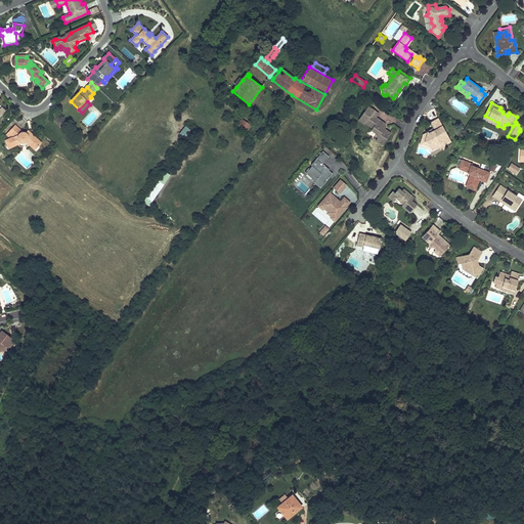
[(372,115),(365,123),(373,129),(372,130),(377,134),(380,136),(379,137),(385,142),(391,133),(385,129),(385,128),(383,126),(385,124),(376,118),(372,115)]
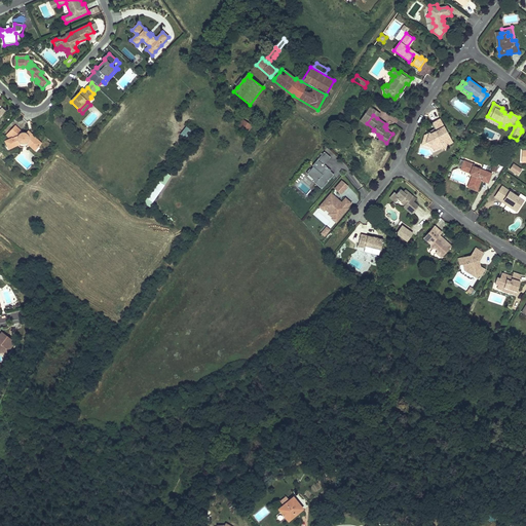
[(487,116),(485,119),(499,126),(500,123),(487,116)]
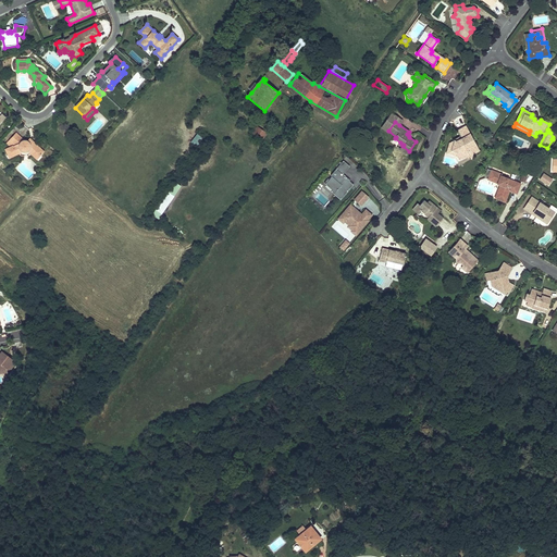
[(480,151),(466,125),(457,130),(460,136),(453,139),(454,140),(449,143),(446,153),(456,157),(458,162),(466,158),(471,160),(473,155),(480,151)]
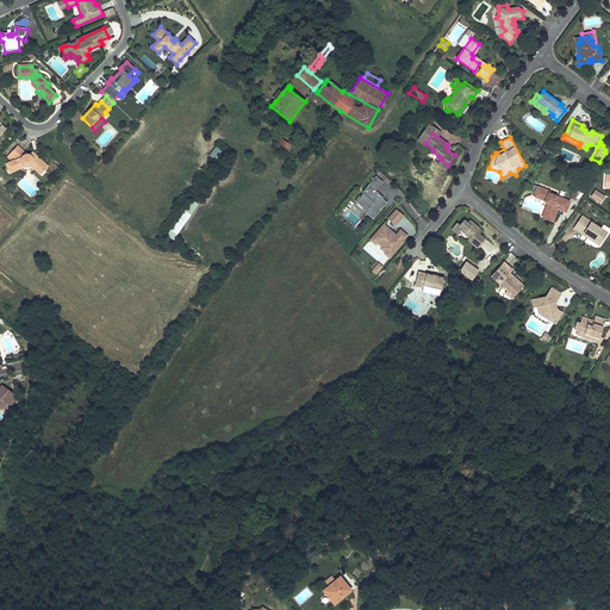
[(282,139),(277,147),(287,154),(292,147),(282,139)]
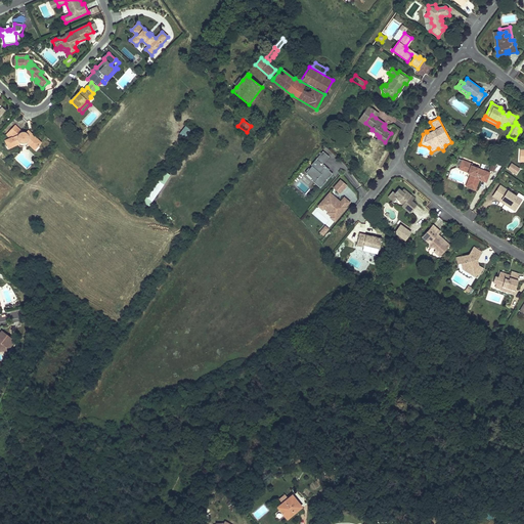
[(473,125),(471,131),(478,134),(481,129),(473,125)]
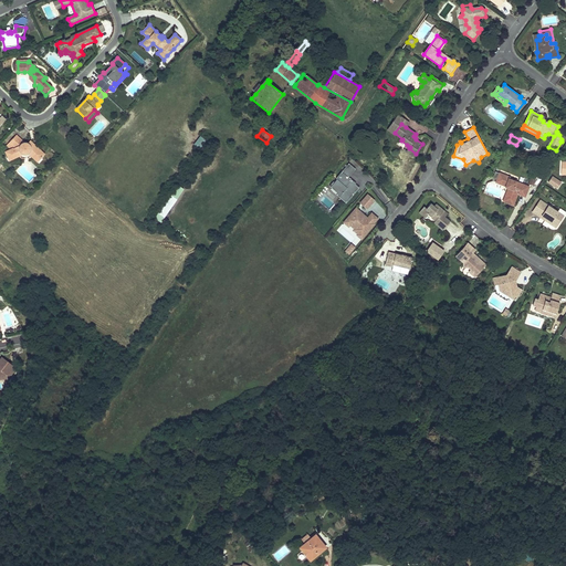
[(32,148),(29,145),(28,144),(27,144),(25,144),(24,144),(17,136),(10,144),(16,149),(11,152),(6,154),(10,161),(19,158),(23,156),(24,157),(25,157),(27,157),(28,157),(29,156),(30,156),(30,155),(31,153),(38,160),(40,161),(45,156),(40,149),(39,150),(33,146),(32,148)]
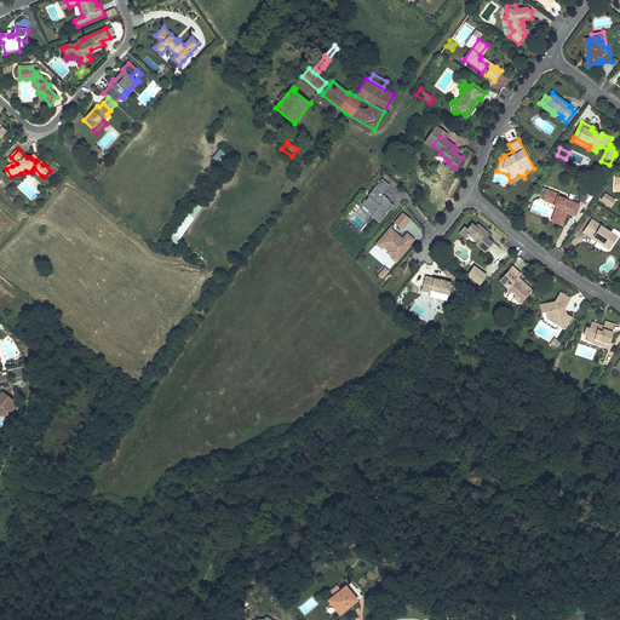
[(44,164),(35,155),(32,159),(35,162),(36,160),(42,165),(44,164)]
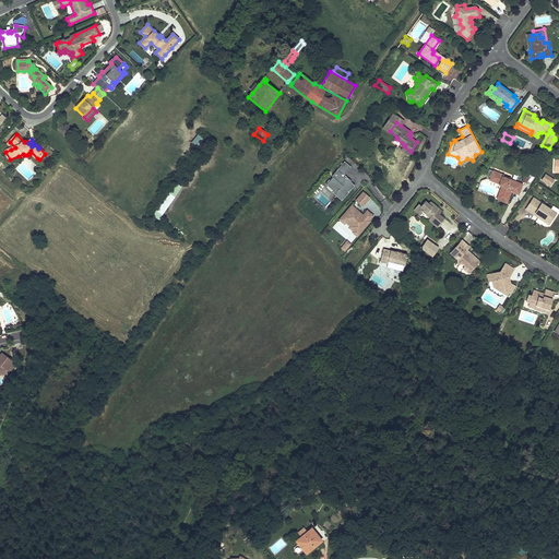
[(402,143),(399,149),(408,155),(411,152),(404,146),(405,145),(402,143)]
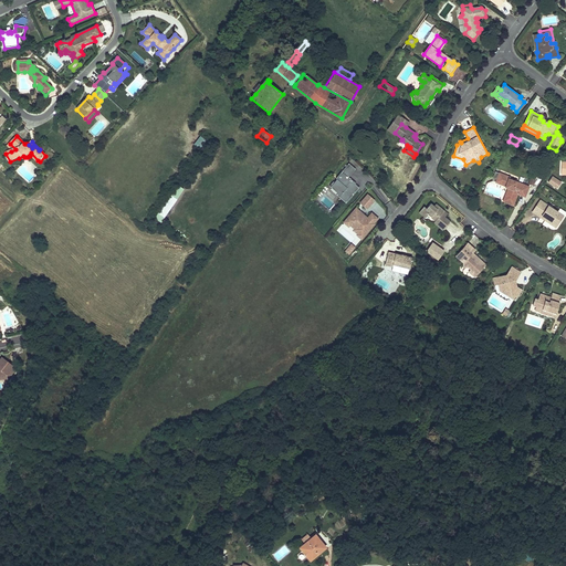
[(413,160),(405,174),(408,176),(411,173),(410,171),(412,168),(415,165),(413,165),(416,161),(413,160)]
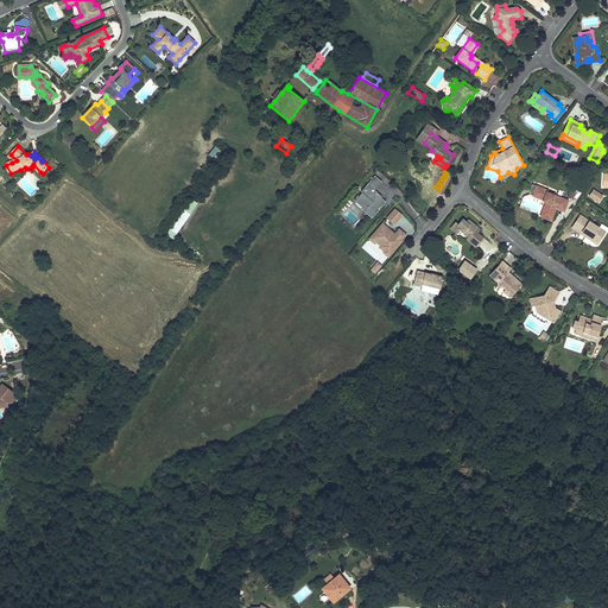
[(375,175),(362,191),(363,192),(360,196),(356,201),(363,207),(362,209),(373,217),(381,208),(380,208),(382,206),(387,201),(382,197),(382,196),(379,192),(378,194),(374,191),(375,190),(382,182),(375,175)]
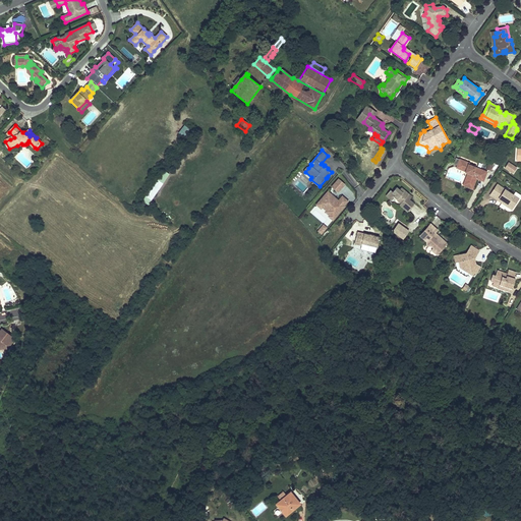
[(460,160),(457,167),(466,170),(466,173),(468,174),(464,185),(472,189),(476,179),(483,182),(487,172),(469,165),(469,163),(460,160)]
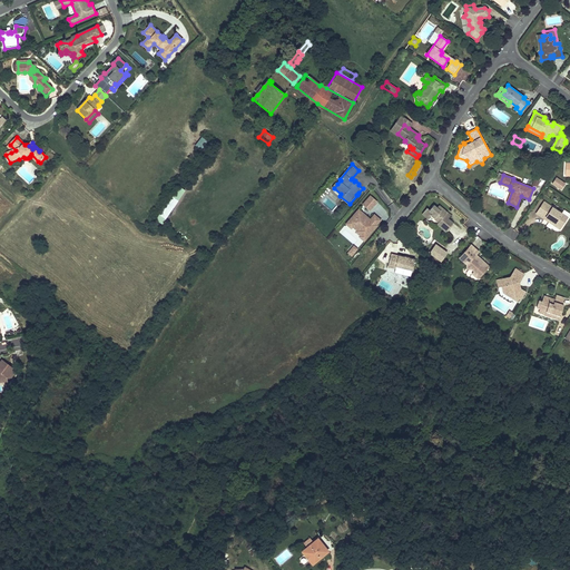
[(566,185),(556,178),(552,184),(561,190),(566,185)]
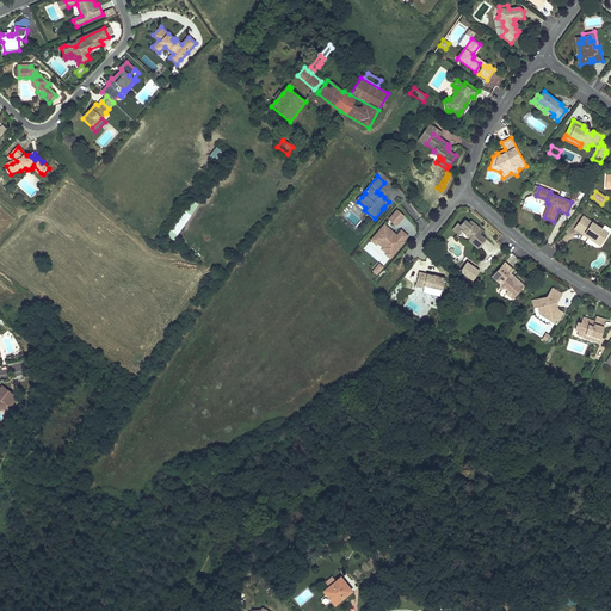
[(195,202),(173,227),(179,230),(199,207),(195,202)]
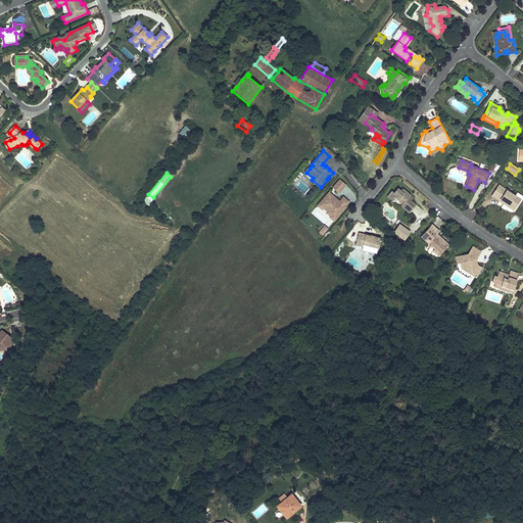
[(346,185),(340,180),(333,188),(339,193),(346,185)]
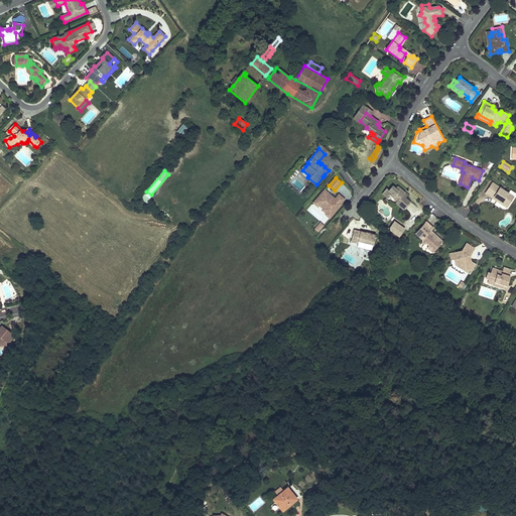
[(514,197),(492,182),(485,194),(493,199),(494,197),(508,206),(514,197)]
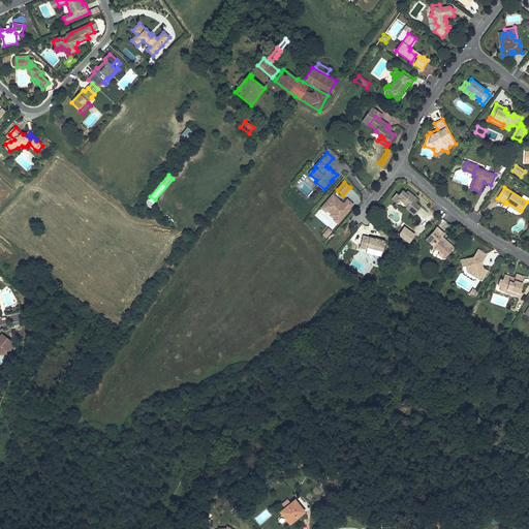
[(396,193),(392,198),(397,204),(400,200),(401,198),(404,200),(402,204),(407,207),(405,209),(413,216),(419,208),(415,204),(412,200),(414,197),(407,191),(406,193),(403,191),(399,195),(396,193)]
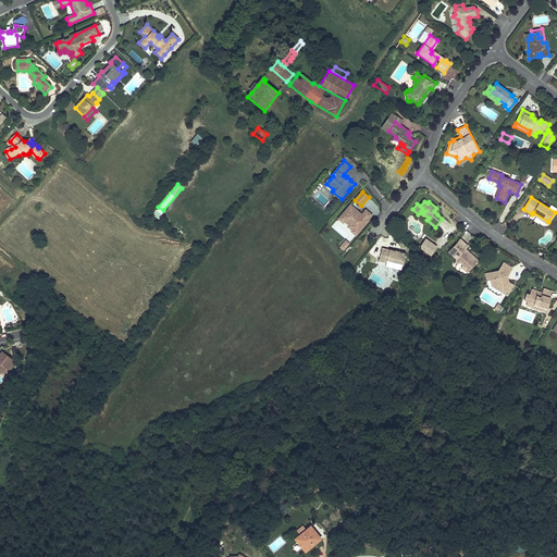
[(350,205),(338,220),(343,223),(345,222),(349,225),(350,224),(355,227),(351,232),(356,235),(369,220),(368,220),(362,214),(359,212),(358,213),(356,212),(357,210),(350,205)]
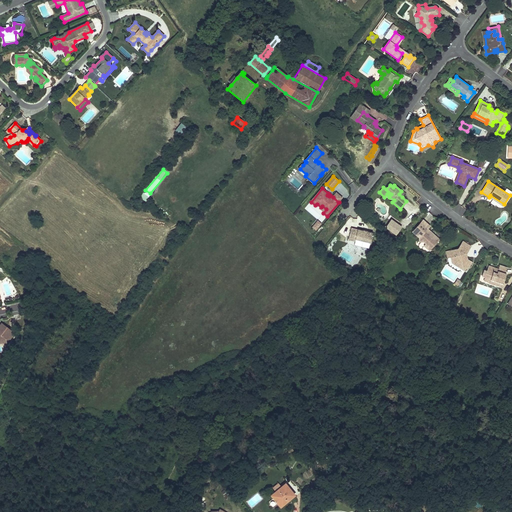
[(341,199),(335,194),(333,197),(338,202),(341,199)]
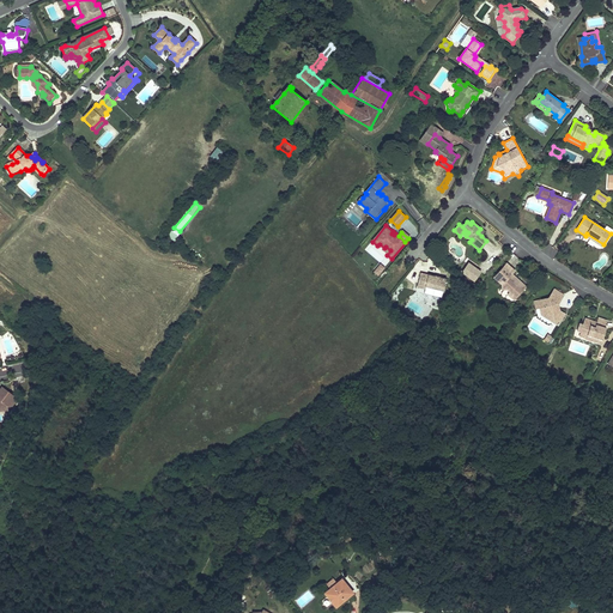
[(604,244),(587,234),(586,236),(602,247),(604,244)]
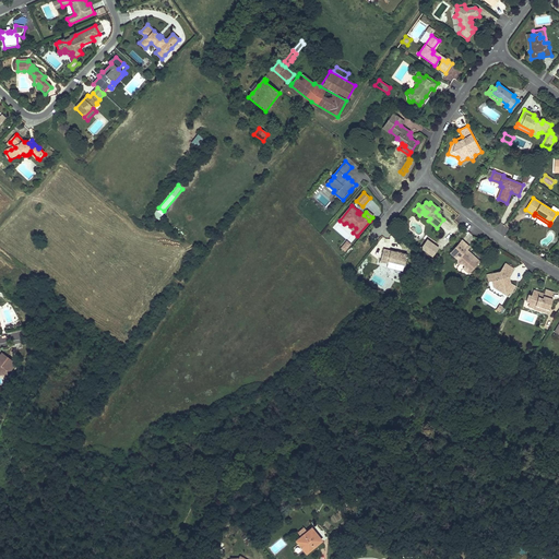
[(443,219),(437,228),(438,229),(445,221),(443,219)]
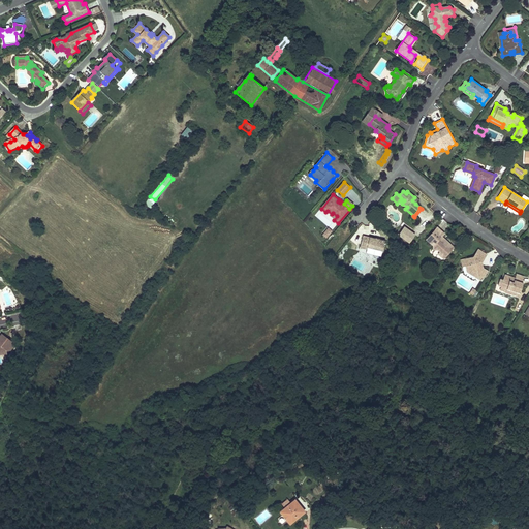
[(415,235),(404,227),(399,235),(409,243),(415,235)]
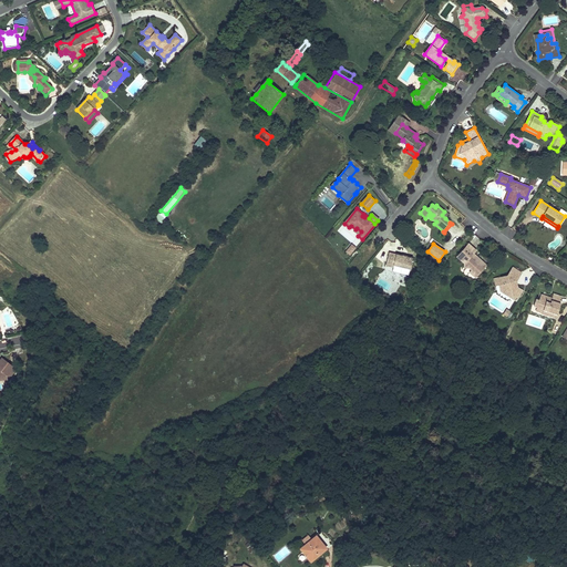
[(468,244),(457,257),(464,264),(464,268),(468,268),(472,271),(470,272),(474,278),(484,267),(478,263),(481,260),(474,254),(476,250),(468,244)]
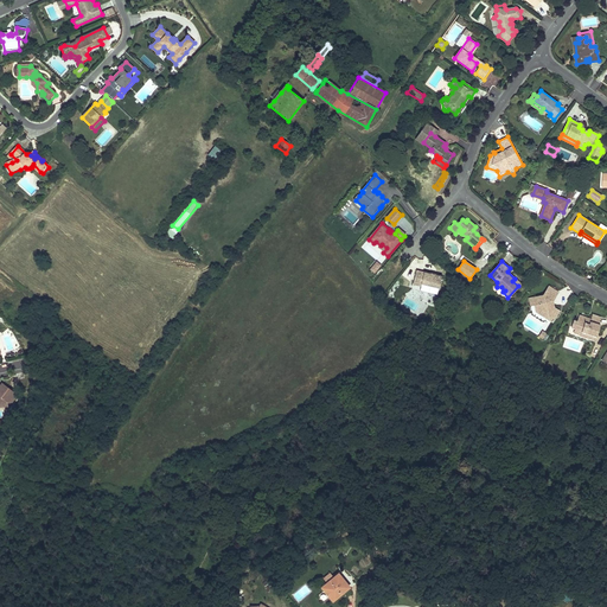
[(416,272),(414,285),(421,287),(422,285),(439,288),(442,276),(425,273),(416,272)]
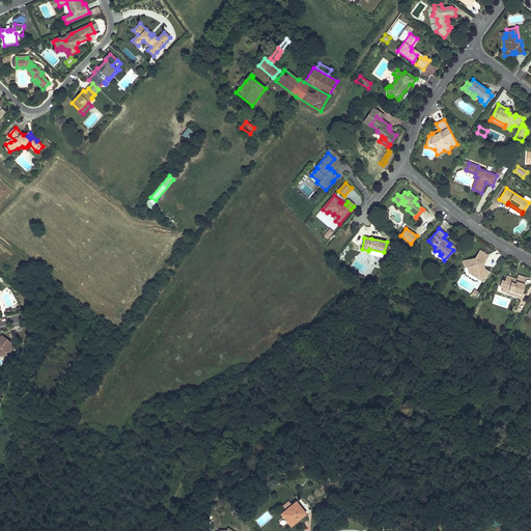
[(368,251),(368,254),(383,257),(384,252),(369,249),(368,251)]
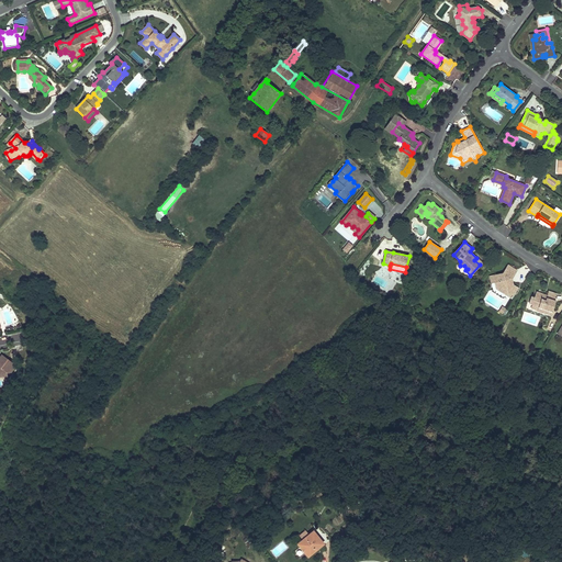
[(490,277),(492,284),(494,283),(496,289),(503,293),(509,291),(514,294),(518,288),(509,283),(507,283),(506,281),(512,280),(516,271),(508,266),(503,274),(490,277)]
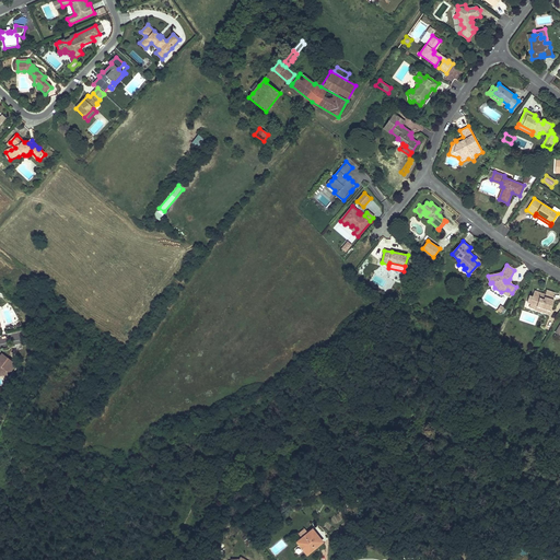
[(529,295),(527,302),(531,303),(538,306),(537,311),(548,315),(549,312),(550,312),(555,300),(553,300),(545,296),(544,299),(540,298),(541,293),(534,291),(532,296),(529,295)]
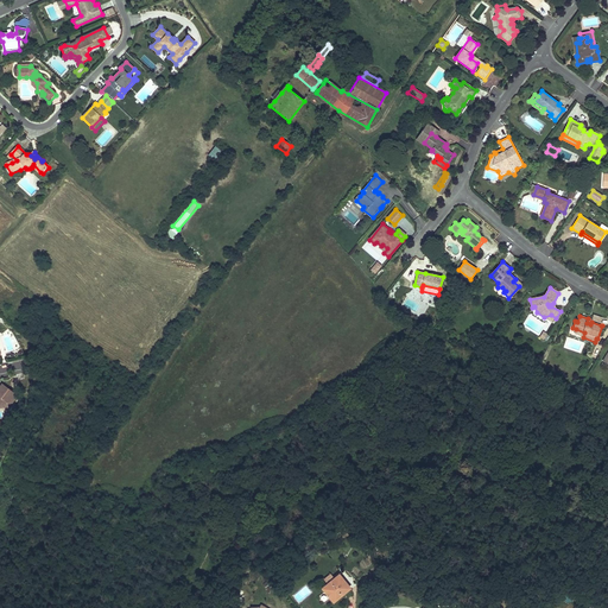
[(591,320),(591,322),(601,325),(603,318),(593,316),(591,320)]
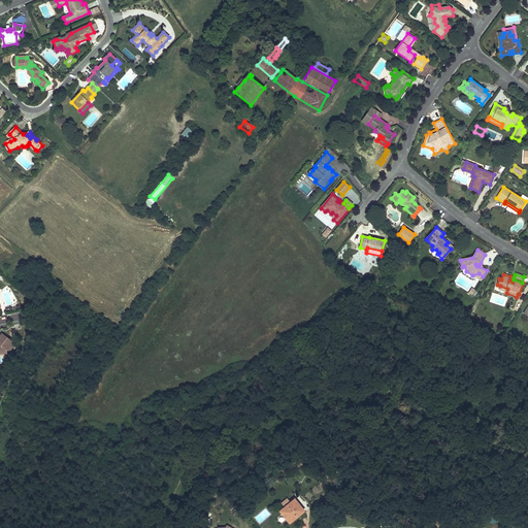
[(2,333),(1,335),(11,343),(10,344),(10,350),(15,343),(2,333)]
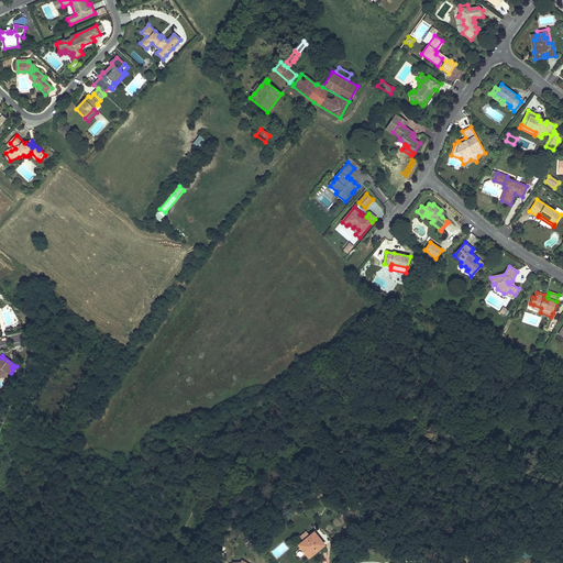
[(0,375),(8,375),(8,374),(12,373),(11,373),(11,367),(12,366),(1,357),(0,357),(0,375)]
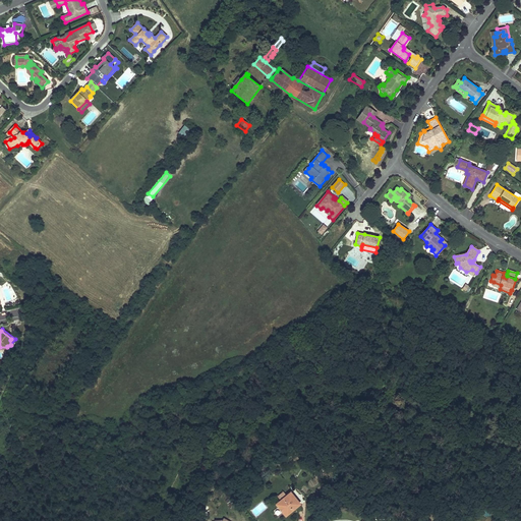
[(290,493),(277,504),(285,515),(299,504),(290,493)]
